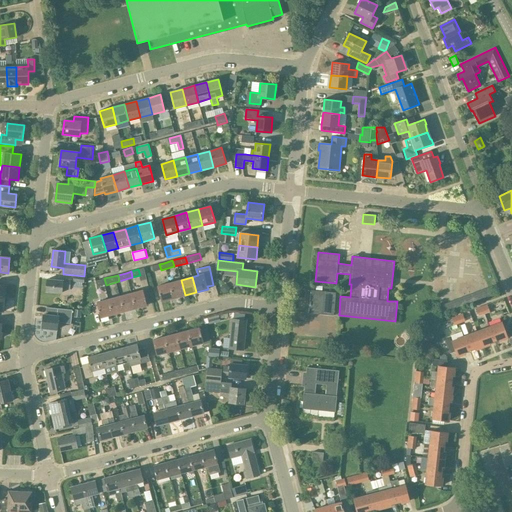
[(106,285),(104,278),(96,281),(98,287),(105,285),(106,285)]
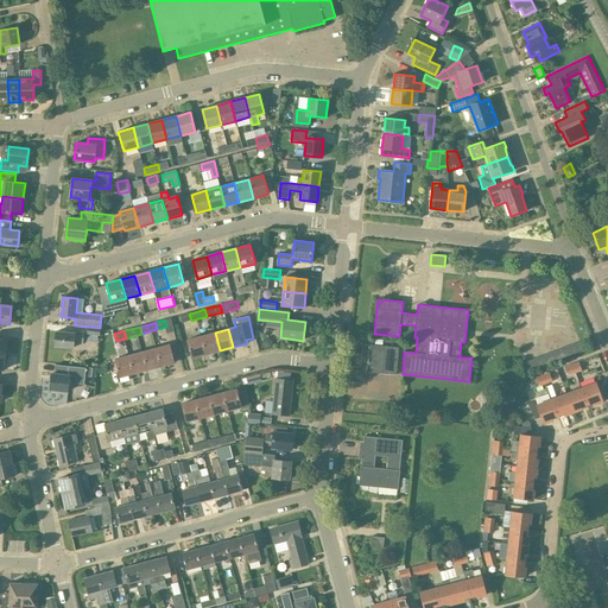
[(84,333),(75,331),(75,334),(56,331),(55,347),(74,348),(74,341),(83,342),(84,333)]
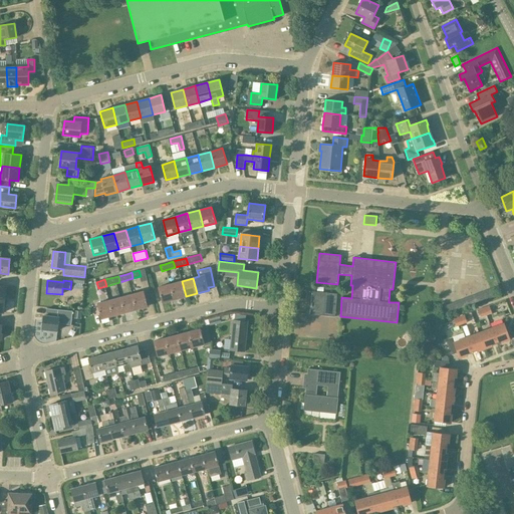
[(174,299),(186,296),(182,281),(170,284),(174,299)]
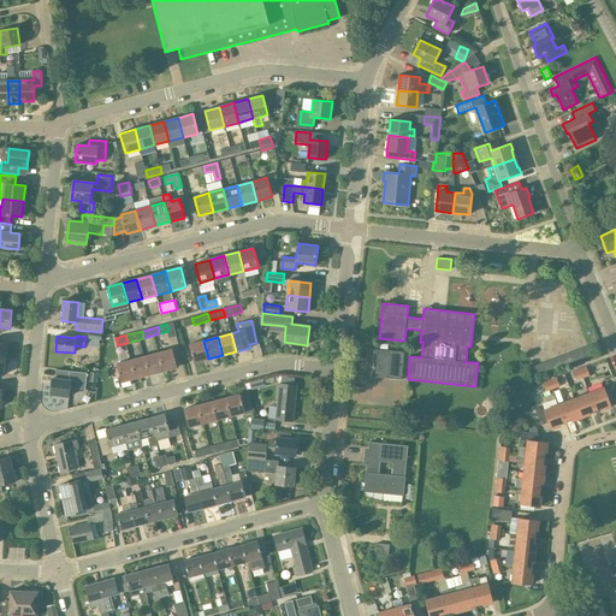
[(194,362),(208,359),(203,341),(189,344),(194,362)]
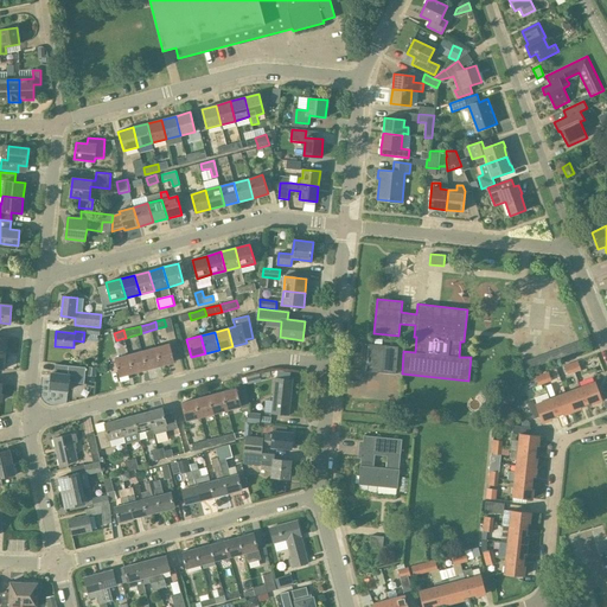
[(579,342),(519,364),(523,374),(582,351),(579,342)]
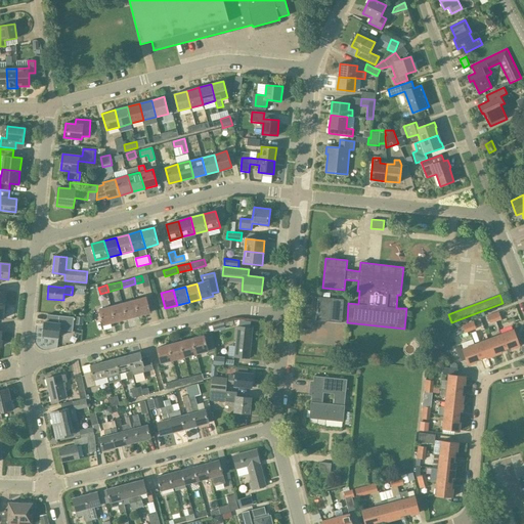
[(134,300),(138,316),(150,312),(146,297),(134,300)]
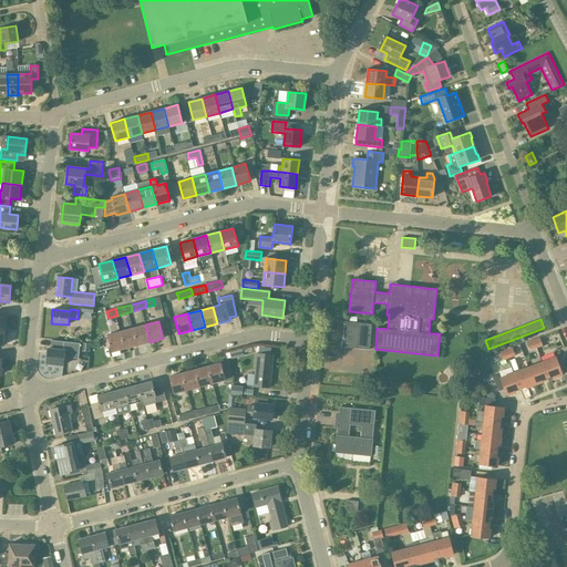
[(342,347),(369,350),(372,325),(344,321),(342,347)]
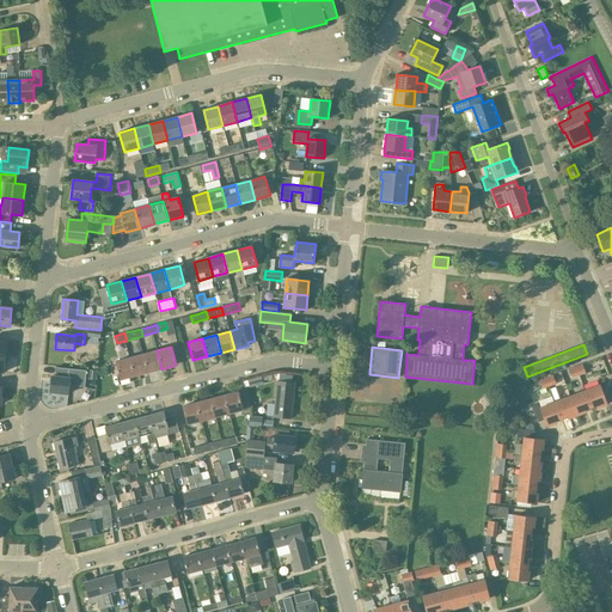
[(148,373),(161,369),(157,350),(144,354),(148,373)]
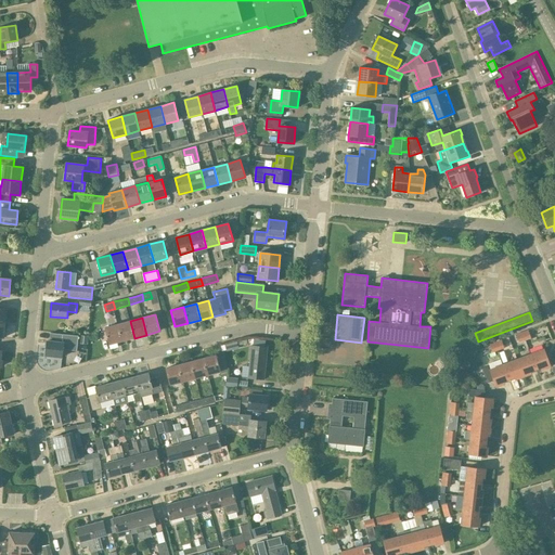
[(121,341),(134,338),(130,321),(117,324),(121,341)]
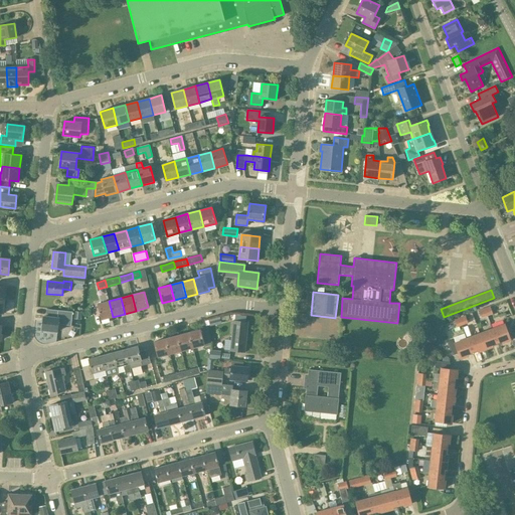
[(102,320),(113,317),(109,301),(97,305),(102,320)]
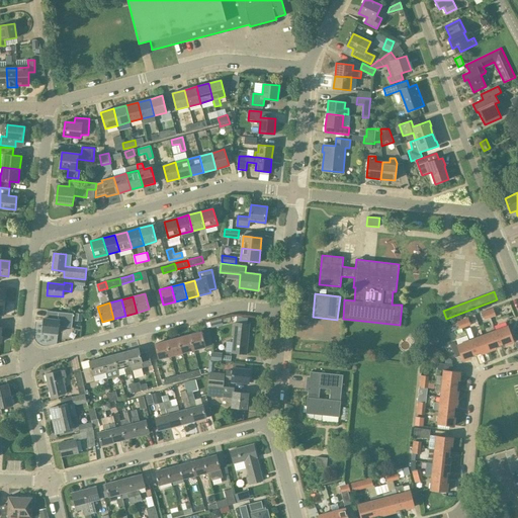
[(493,308),(488,310),(491,319),(496,316),(493,308)]
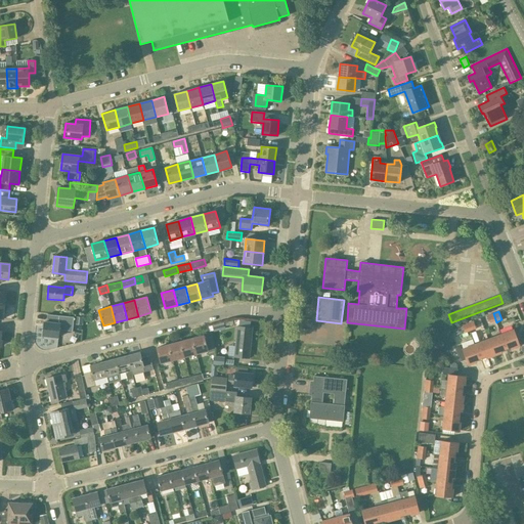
[(496,322),(493,313),(487,316),(490,323),(490,324),(496,322)]
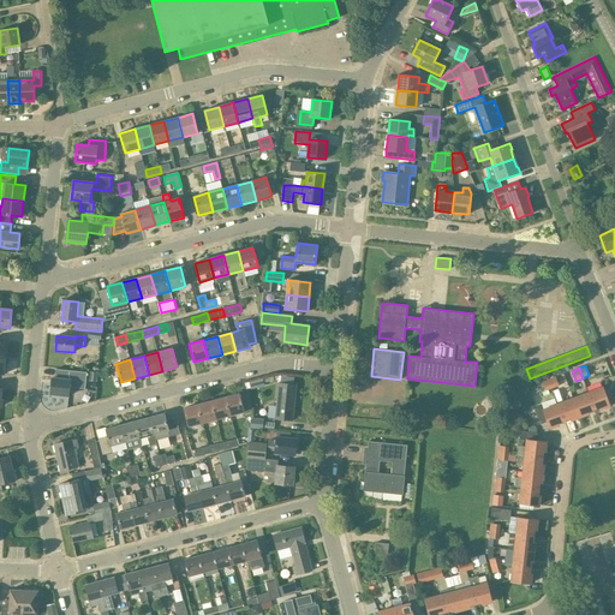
[(69,396),(70,398),(71,384),(84,387),(85,375),(55,371),(55,378),(53,378),(51,394),(69,396)]
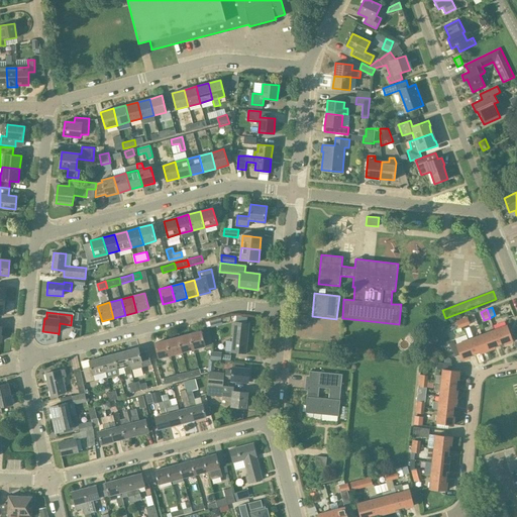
[(461,319),(464,327),(470,325),(467,317),(461,319)]
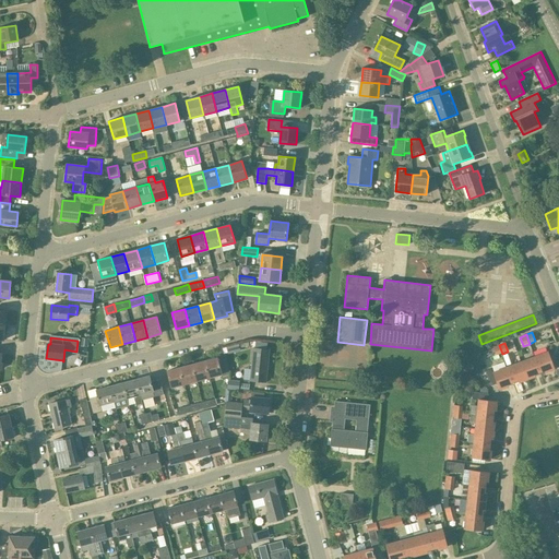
[(496,356),(502,354),(499,345),(492,347),(496,356)]
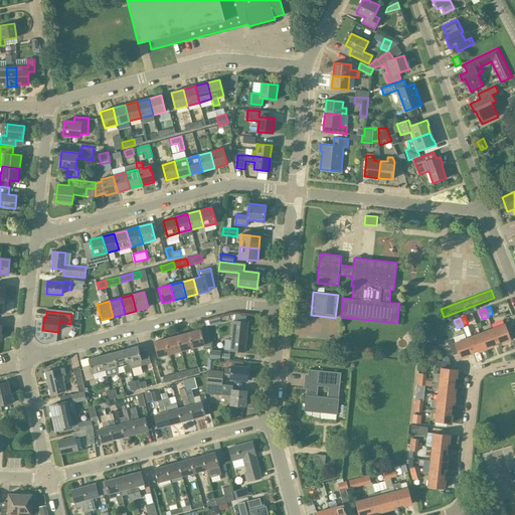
[(245,352),(248,322),(233,321),(230,351),(245,352)]
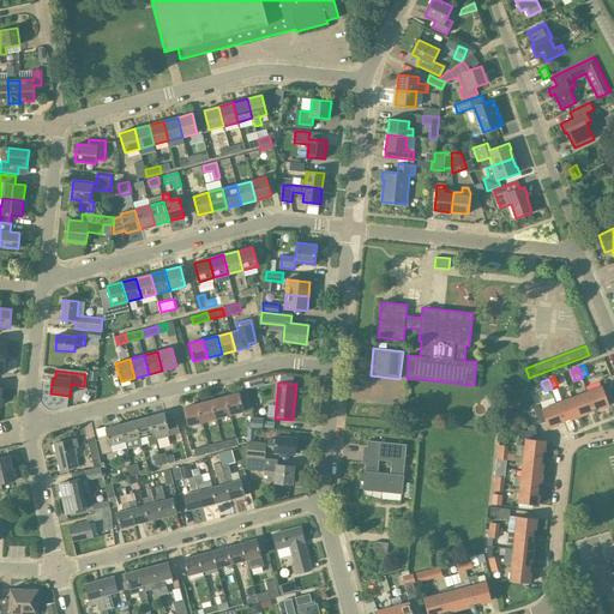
[(587,392),(593,408),(599,405),(600,408),(608,405),(602,386),(587,392)]
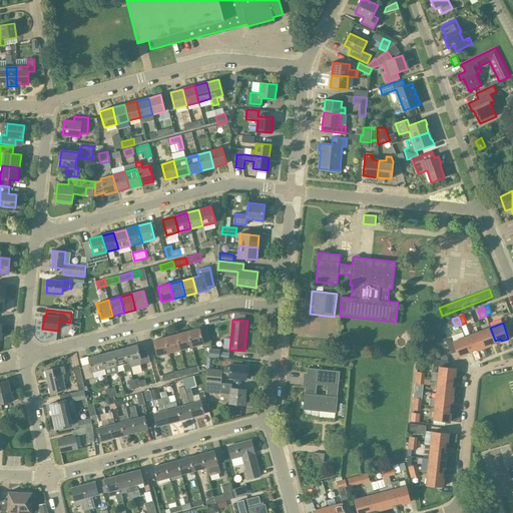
[(187,331),(192,347),(203,344),(199,328),(187,331)]
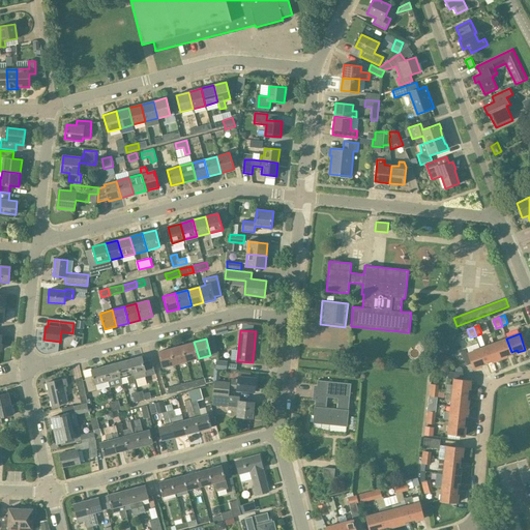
[(506,354),(511,352),(506,339),(494,344),(499,359),(507,356),(506,354)]
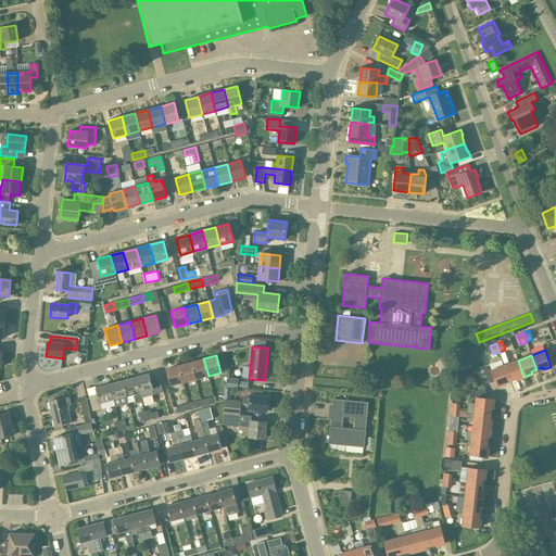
[(196,379),(209,376),(203,358),(191,362),(196,379)]
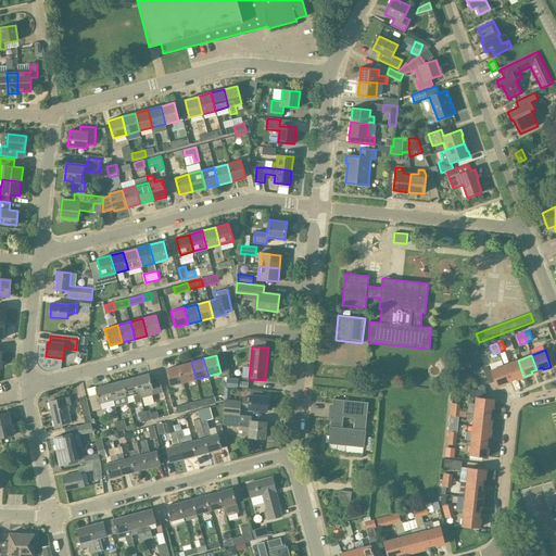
[(516,380),(523,377),(518,361),(504,365),(509,379),(515,377),(516,380)]
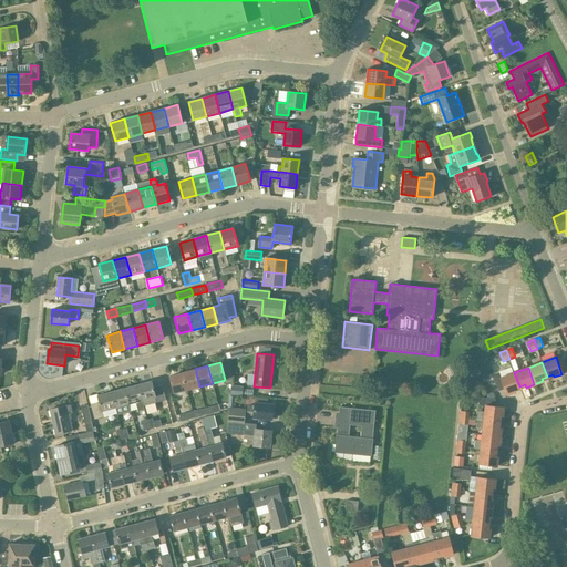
[(187,390),(199,387),(195,369),(183,373),(187,390)]
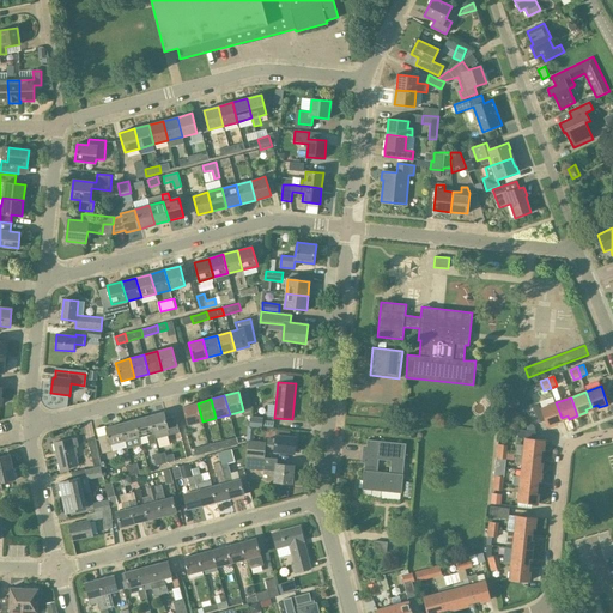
[(556,420),(562,418),(556,402),(541,408),(547,426),(557,423),(556,420)]
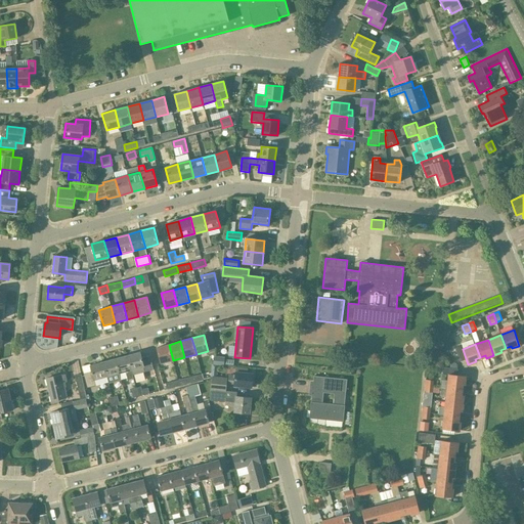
[(161,363),(173,360),(169,345),(157,348),(161,363)]
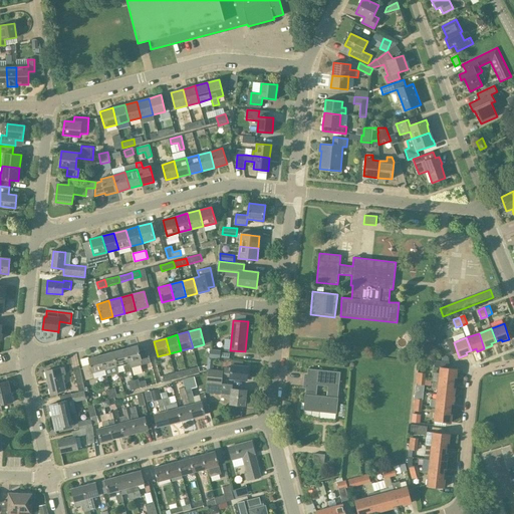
[(125,348),(131,368),(142,365),(151,362),(147,349),(140,350),(138,345),(125,348)]
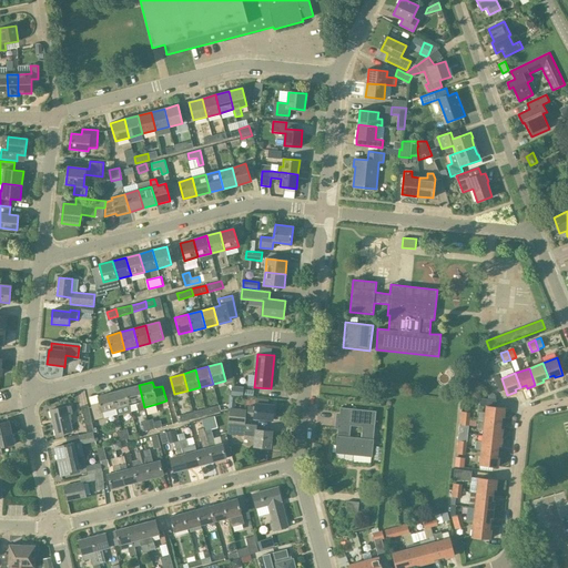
[(139,385),(124,388),(129,405),(135,403),(139,414),(145,412),(144,407),(142,401),(139,385)]
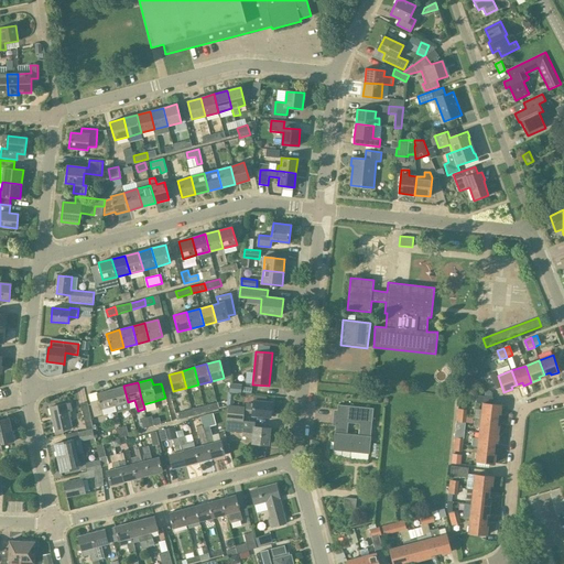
[(230,384),(229,393),(242,394),(242,386),(230,384)]
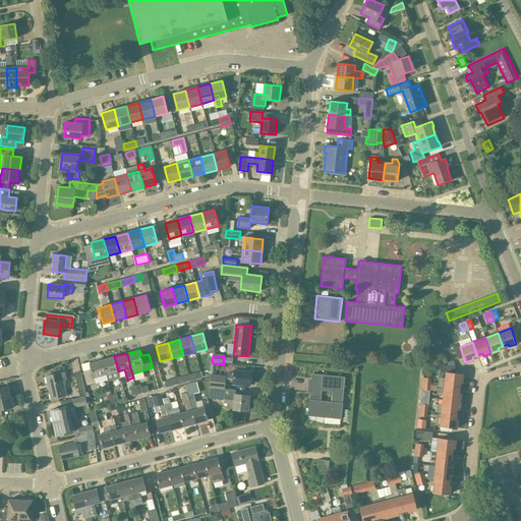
[(102,360),(106,374),(107,380),(108,380),(108,381),(120,378),(118,371),(114,356),(102,360)]
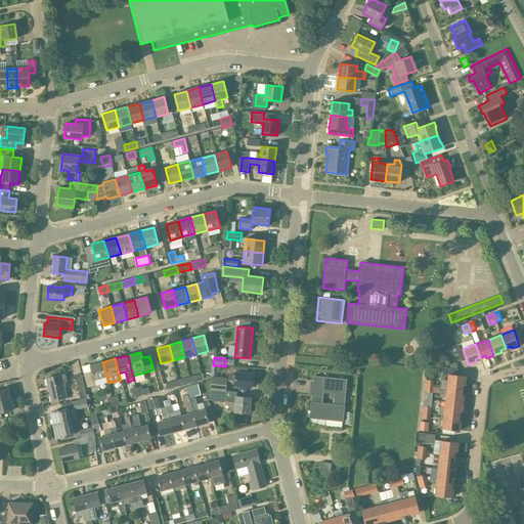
[(96,385),(107,383),(107,382),(106,377),(102,362),(89,365),(91,372),(84,374),(87,387),(96,385)]
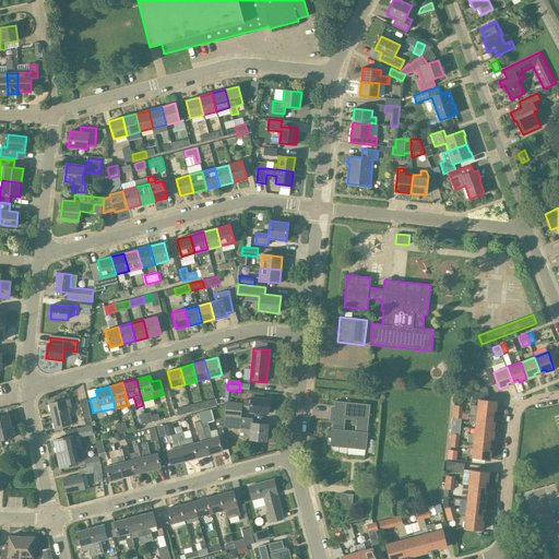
[(472,405),(471,414),(492,416),(492,409),(496,411),(496,401),(488,401),(488,393),(473,392),(472,399),(478,400),(478,406),(472,405)]
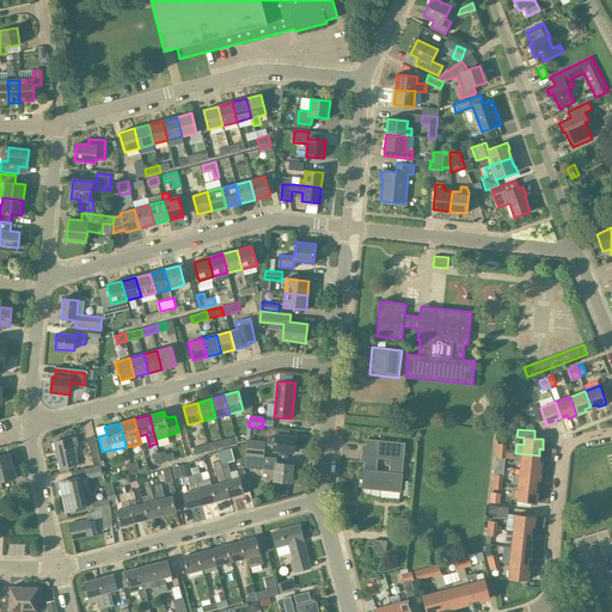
[(219,441),(218,441),(220,450),(233,446),(232,445),(231,438),(221,440),(220,434),(216,434),(219,441)]
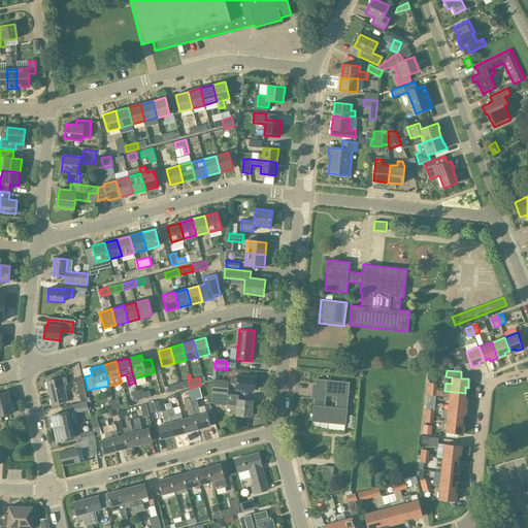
[(230,388),(236,389),(254,390),(255,376),(237,375),(237,380),(231,380),(230,388)]
